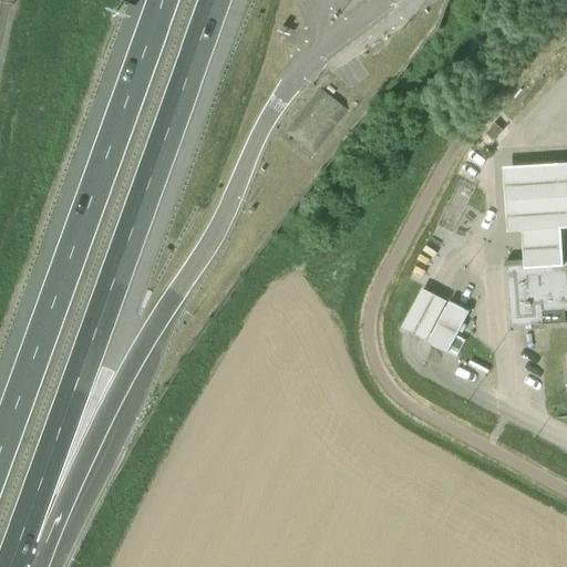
[(311,145),(342,106),(326,94),(296,132),(311,145)]
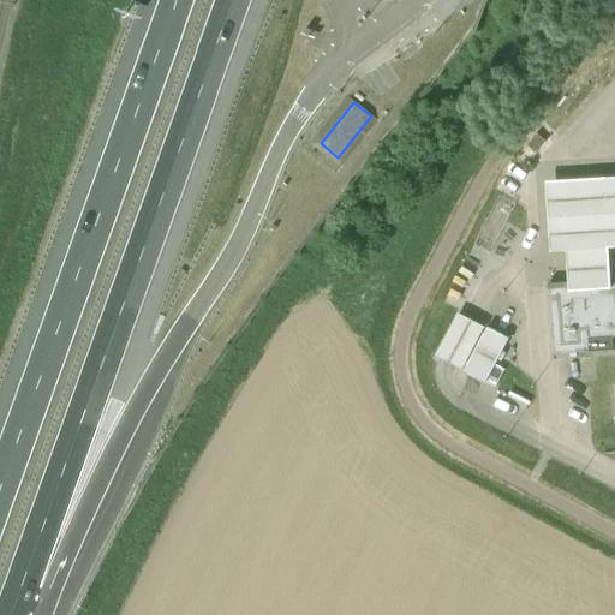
[(567,288),(609,286),(607,250),(614,249),(614,178),(544,183),(548,254),(565,252),(567,288)]
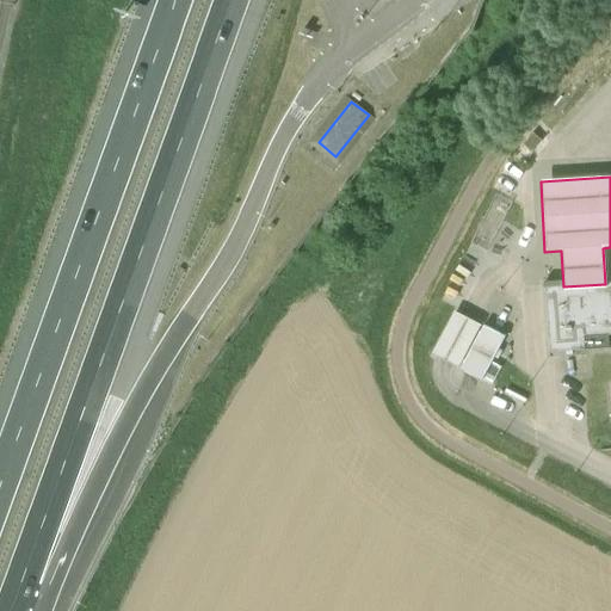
[(610,283),(605,284),(563,287),(549,288),(549,285),(545,285),(550,353),(586,351),(585,338),(610,335),(610,283)]
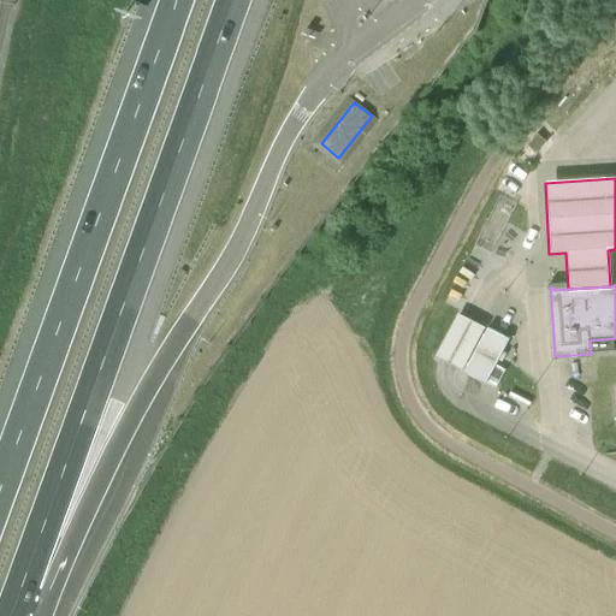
[(462,371),(484,329),(471,321),(460,315),(438,357),(448,363),(462,371)]
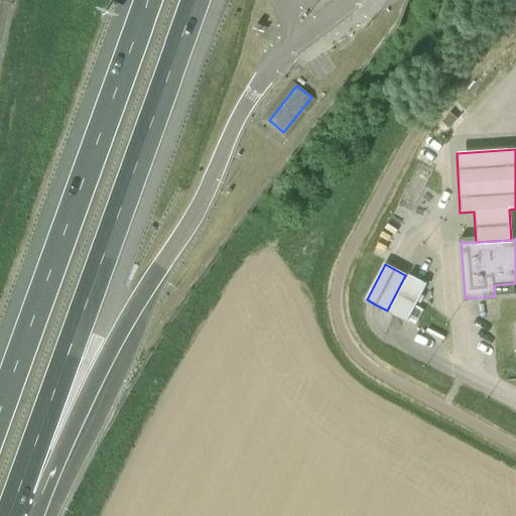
[(389,312),(390,313),(406,323),(426,284),(408,275),(389,312)]
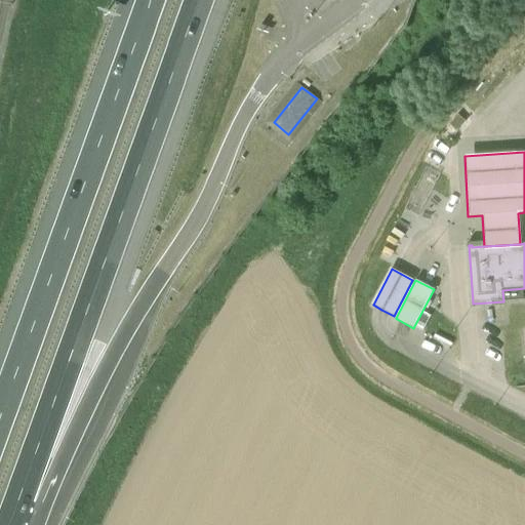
All buildings are outlined.
